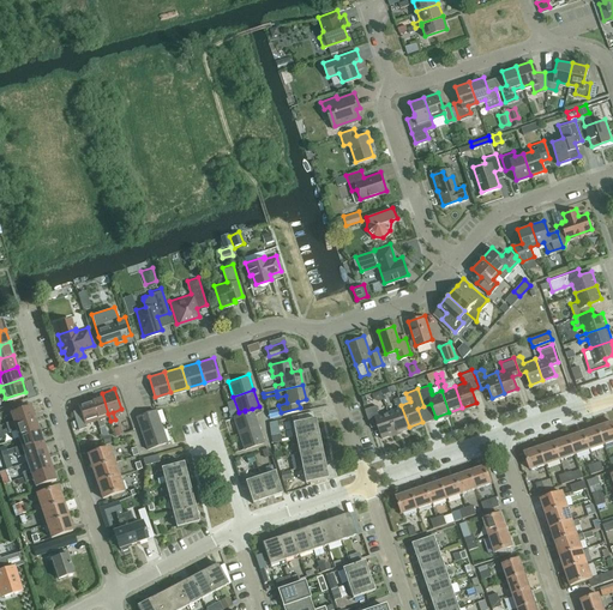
[(102,393),(89,397),(96,417),(98,424),(103,423),(101,416),(108,414),(102,393)]
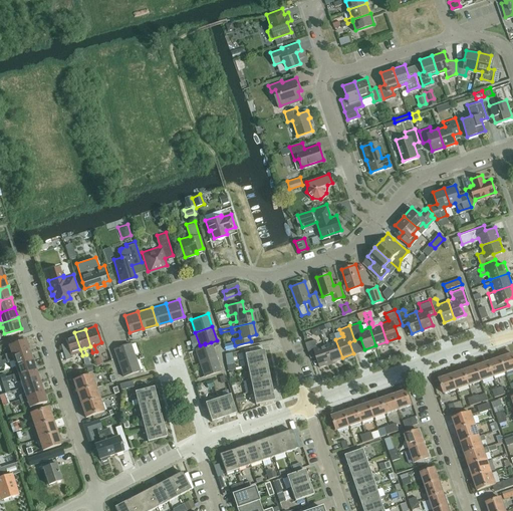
[(342,357),(335,339),(333,331),(328,333),(329,337),(330,336),(332,340),(324,343),(330,361),(342,357)]
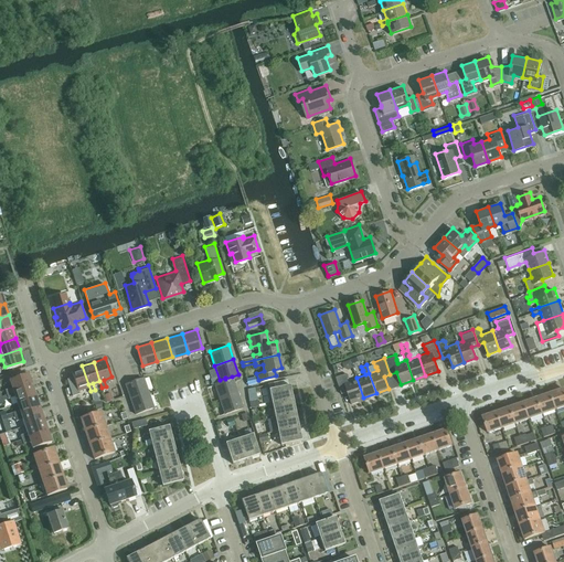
[(71,391),(72,393),(78,391),(77,388),(88,384),(82,366),(71,369),(72,374),(66,377),(68,384),(71,391)]
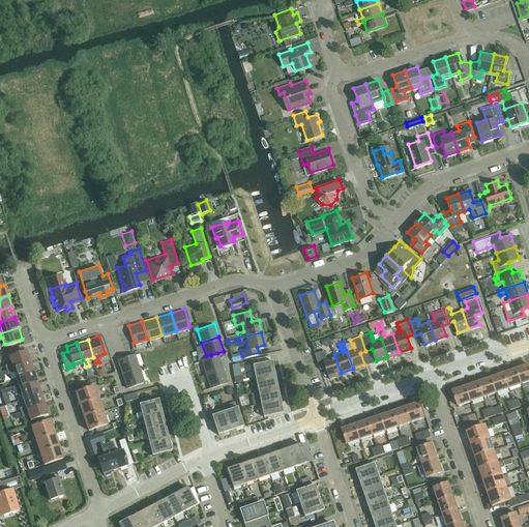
[(5,367),(29,359),(26,348),(8,354),(10,360),(4,363),(5,367)]
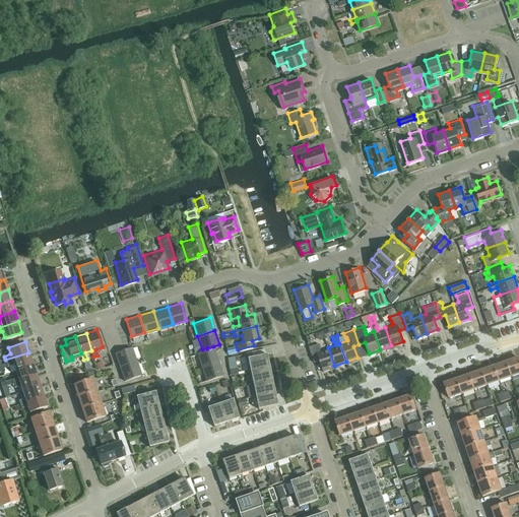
[(334,366),(328,347),(320,350),(319,346),(320,346),(318,341),(309,345),(314,361),(319,359),(323,370),(334,366)]
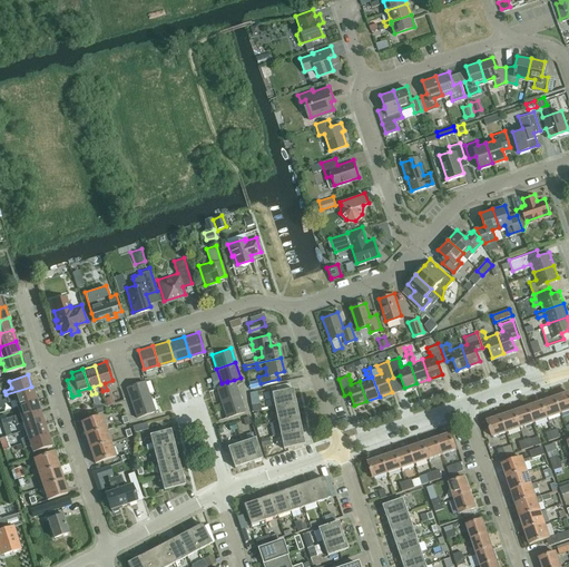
[(249,387),(258,384),(256,378),(247,379),(249,387)]
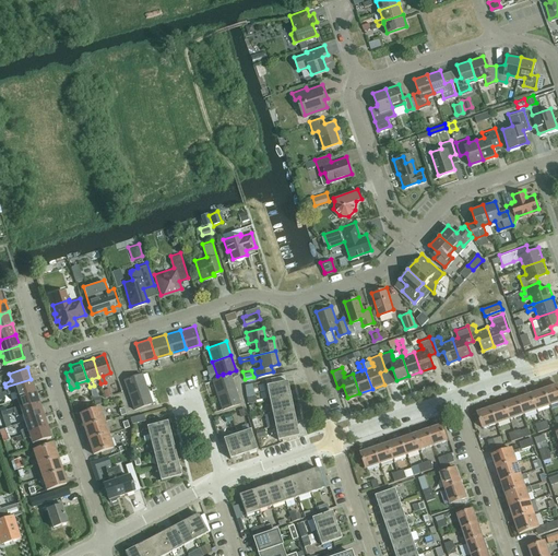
[(128,392),(145,387),(141,371),(122,378),(128,392)]
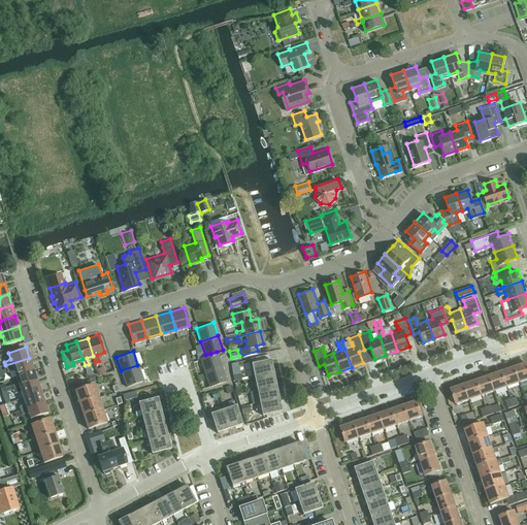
[(204,371),(221,365),(217,352),(210,354),(210,353),(205,355),(199,357),(204,371)]
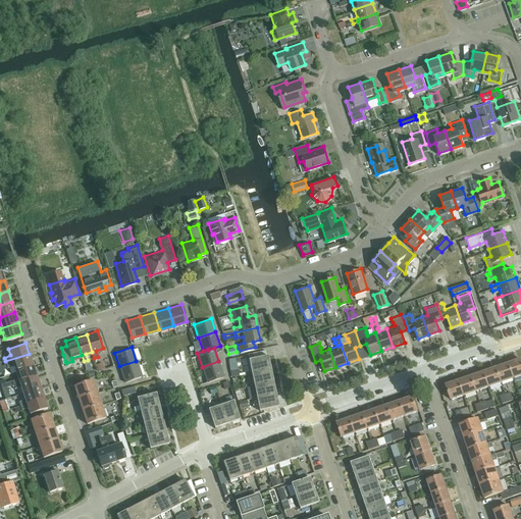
[(15,370),(33,364),(29,354),(5,361),(6,365),(13,363),(15,370)]
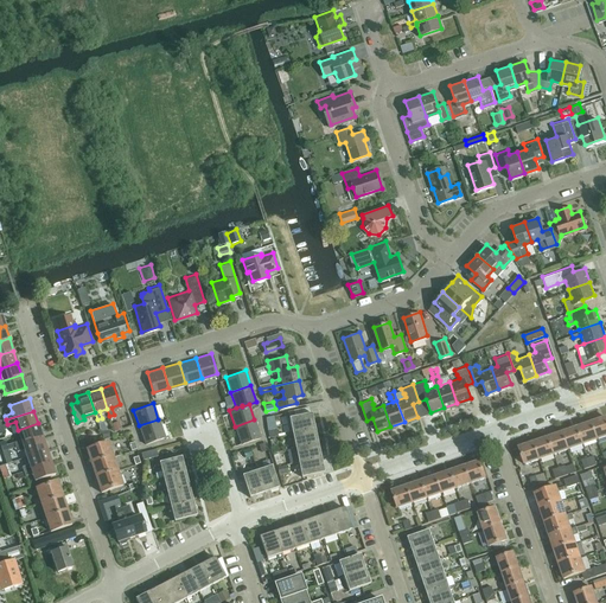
[(291,431),(313,427),(310,411),(288,416),(291,431)]
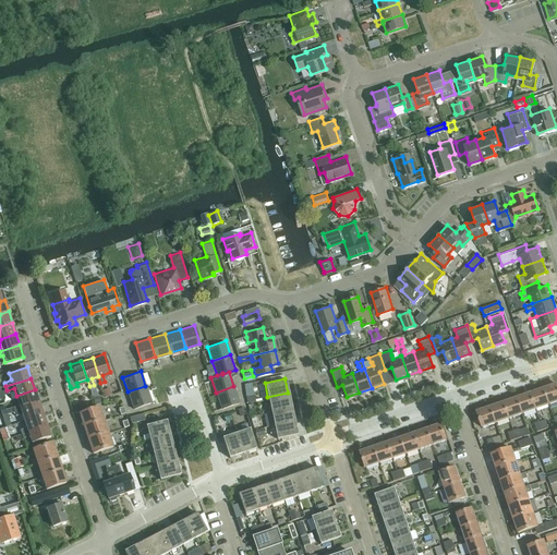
[(543,386),(548,401),(556,398),(556,383),(556,382),(543,386)]
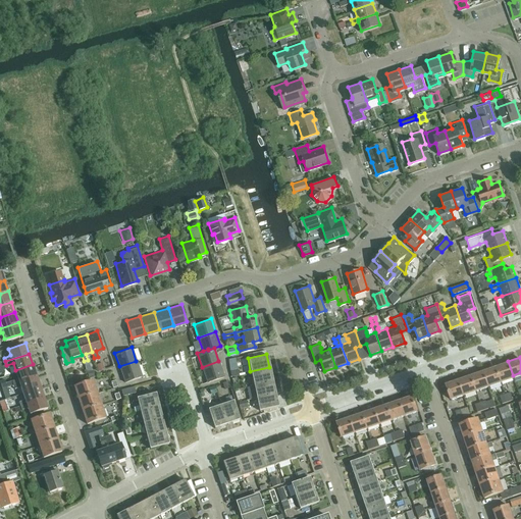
[(136,361),(119,366),(123,380),(141,374),(136,361)]
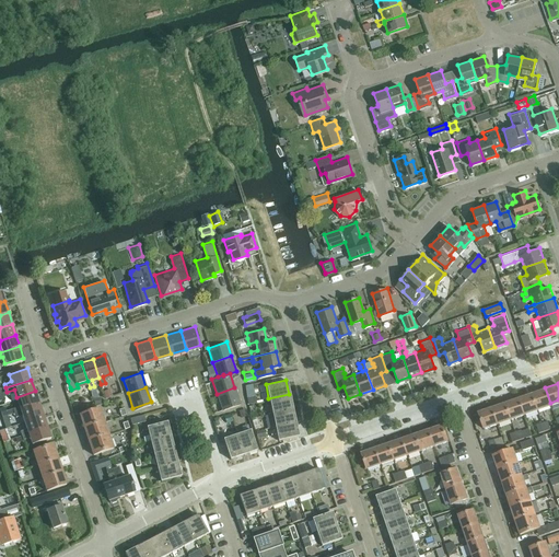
[(234,387),(217,394),(221,408),(240,403),(234,387)]
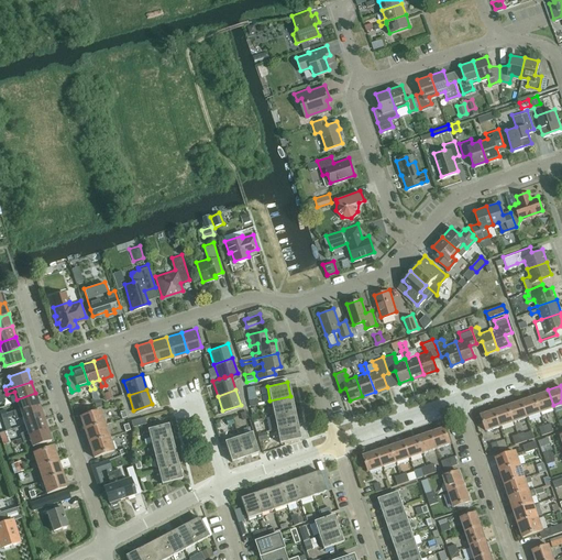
[(540,410),(553,405),(548,390),(535,395),(540,410)]
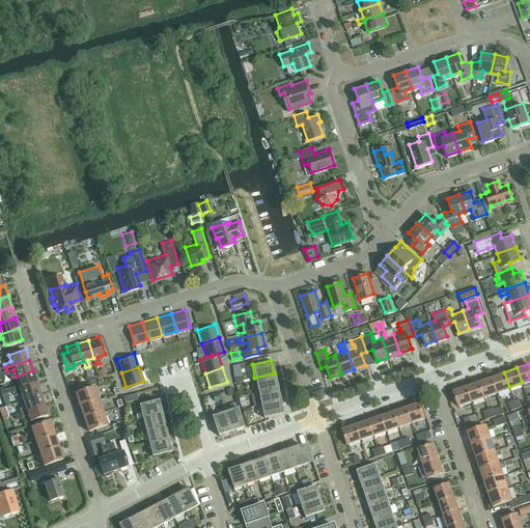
[(12,389),(36,381),(33,370),(16,377),(18,383),(11,385),(12,389)]
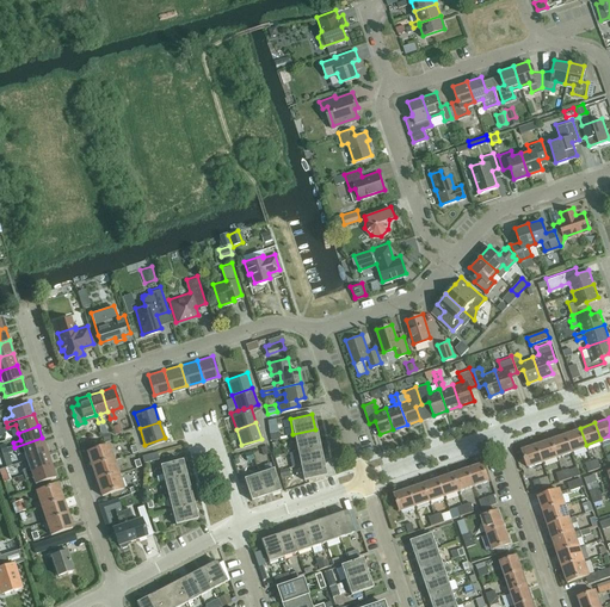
[(586,445),(580,428),(566,433),(572,450),(586,445)]
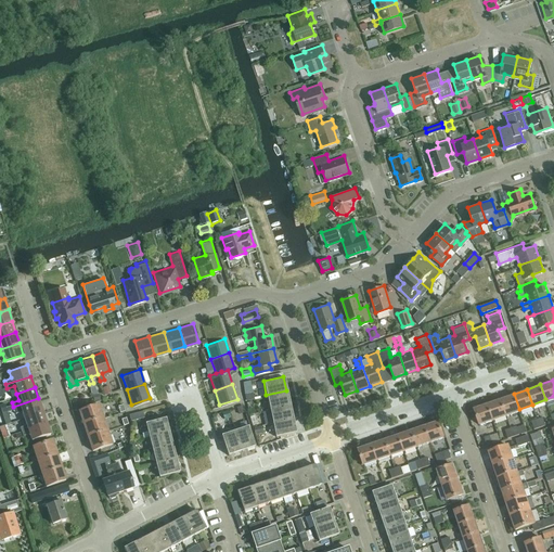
[(286,390),(266,395),(269,409),(290,405),(286,390)]
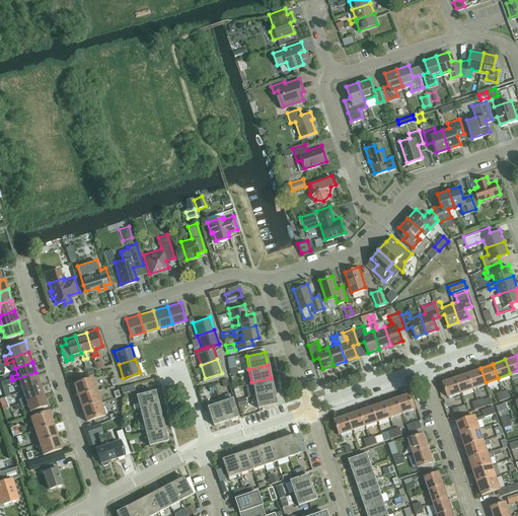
[(472,386),(486,382),(481,368),(467,372),(472,386)]
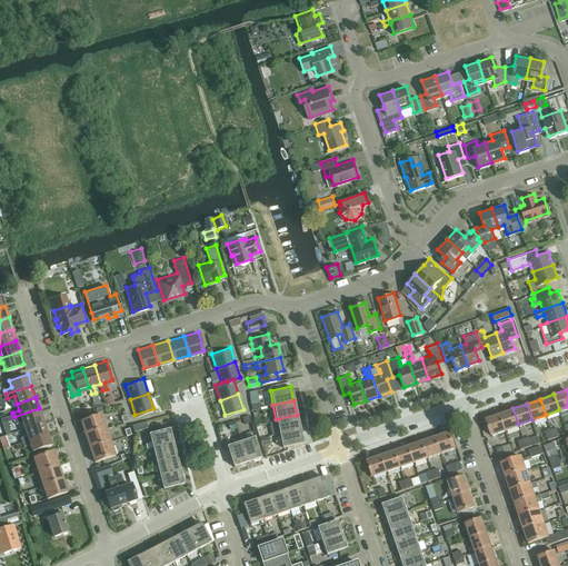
[(23,426),(43,419),(39,408),(13,417),(15,421),(21,419),(23,426)]
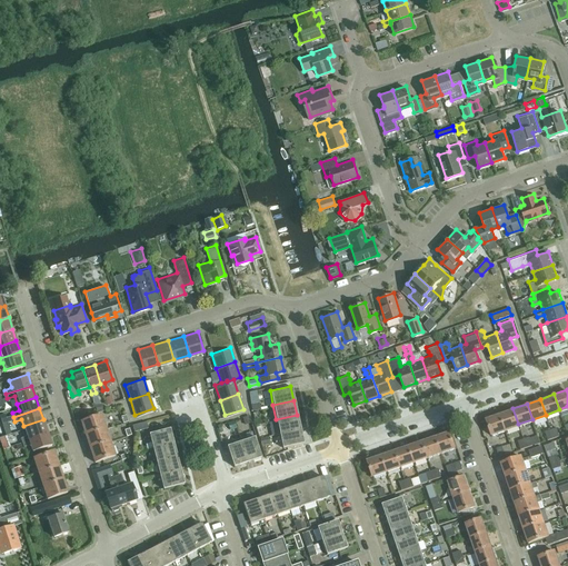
[(518,424),(512,408),(499,413),(505,428),(518,424)]
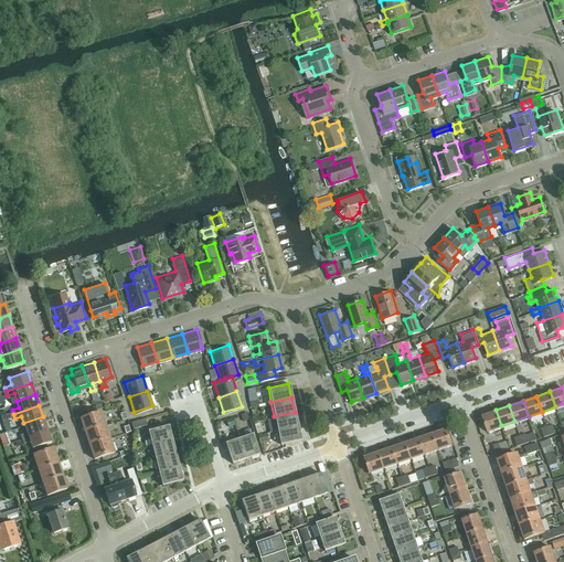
[(84,430),(104,423),(99,410),(80,416),(84,430)]
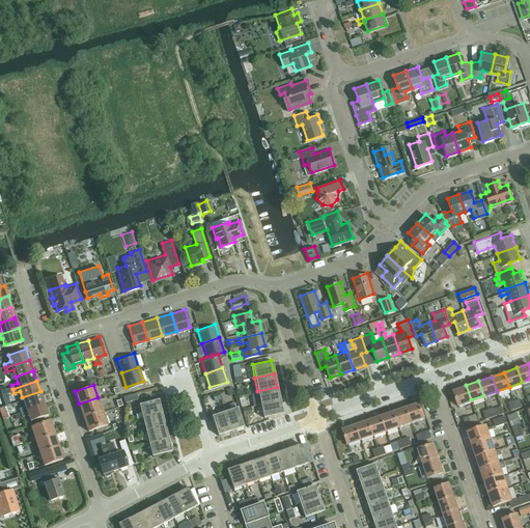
[(458,404),(471,399),(466,385),(453,390),(458,404)]
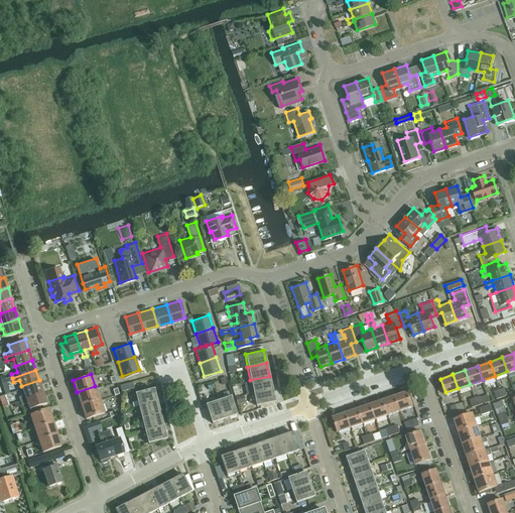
[(269,376),(250,380),(252,392),(271,388),(269,376)]
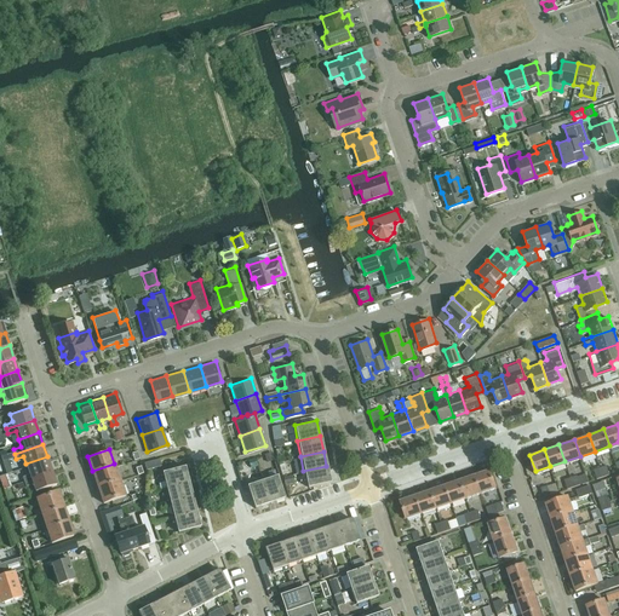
[(270,453),(263,455),(267,465),(274,464),(270,453)]
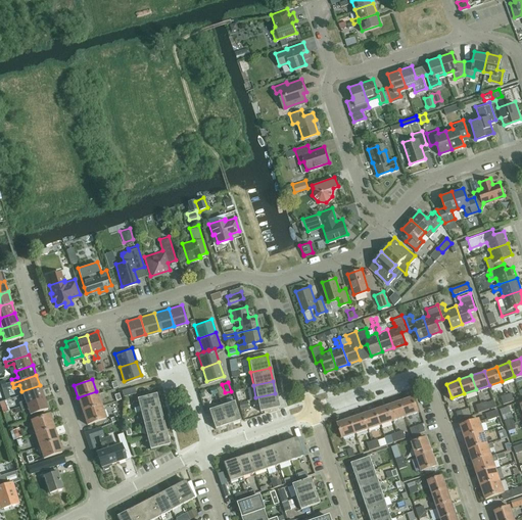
[(40,385),(21,391),(25,397),(18,399),(19,404),(43,396),(40,385)]
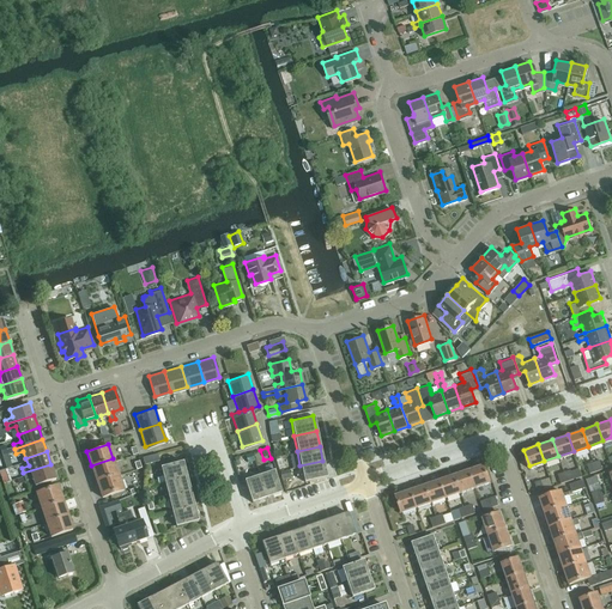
[(143,462),(144,462),(158,458),(157,451),(141,455),(143,462)]
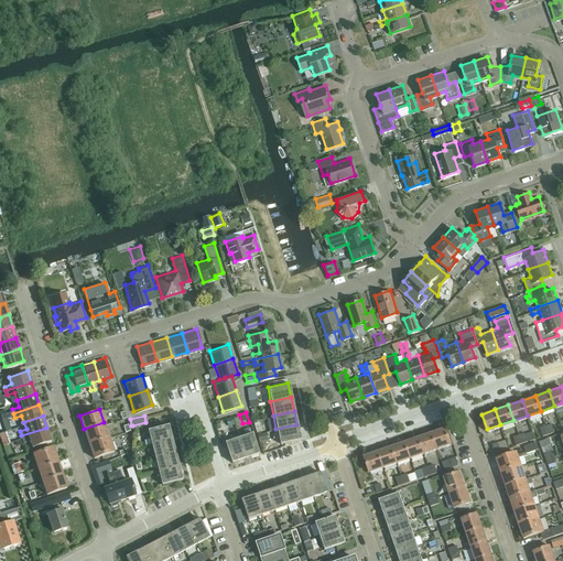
[(104,422),(84,429),(88,442),(108,435),(104,422)]
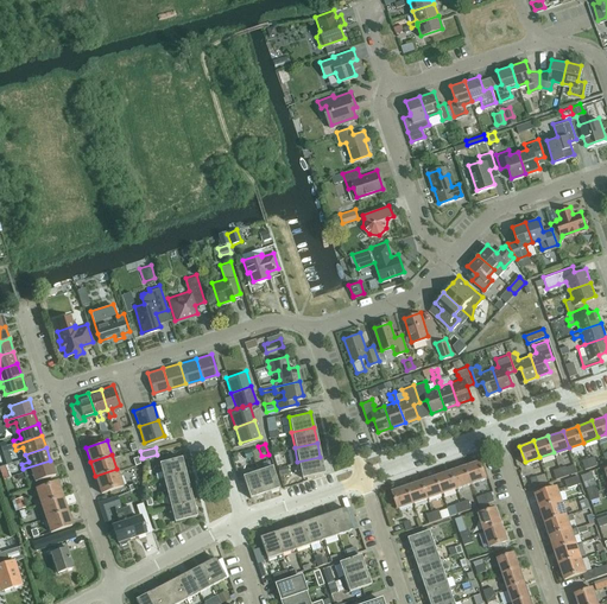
[(162,476),(184,470),(179,456),(158,462),(162,476)]
